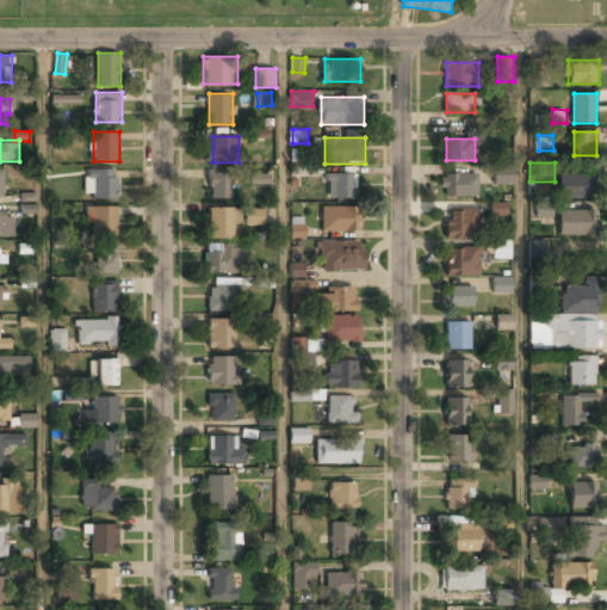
[(118,168),(88,168),(88,197),(118,197),(118,168)]
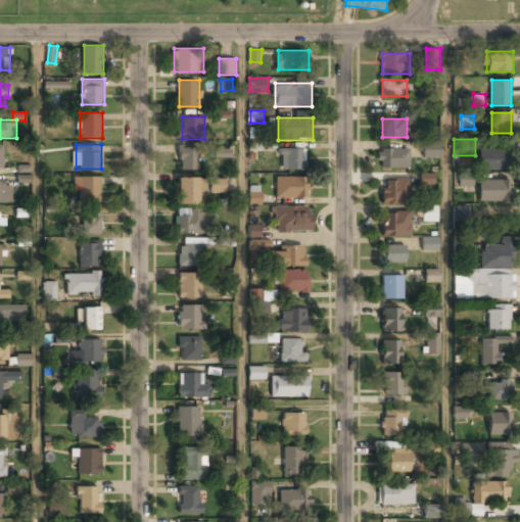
[(426,155),(440,155),(440,144),(426,144),(426,155)]
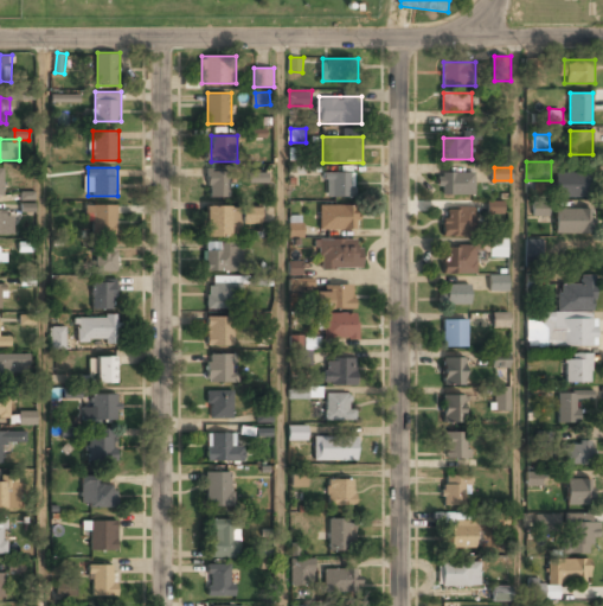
[(209,198),(231,198),(231,170),(209,170),(209,198)]
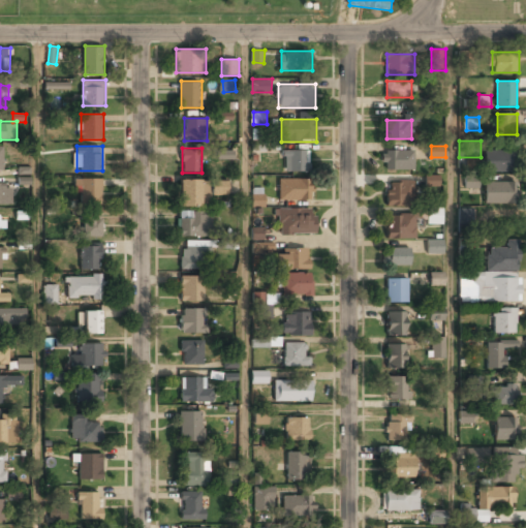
[(284,171),(309,171),(309,149),(284,149),(284,171)]
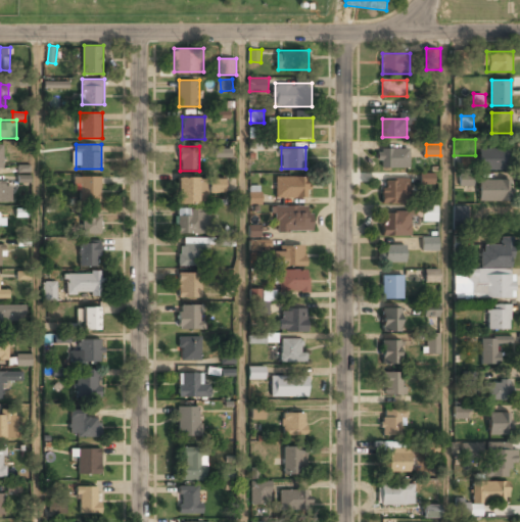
[(231,148),(217,148),(217,157),(231,157),(231,148)]
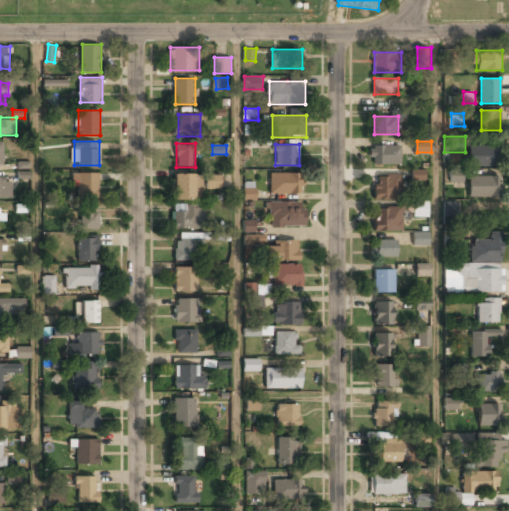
[(471,145),(471,165),(498,165),(498,145),(471,145)]
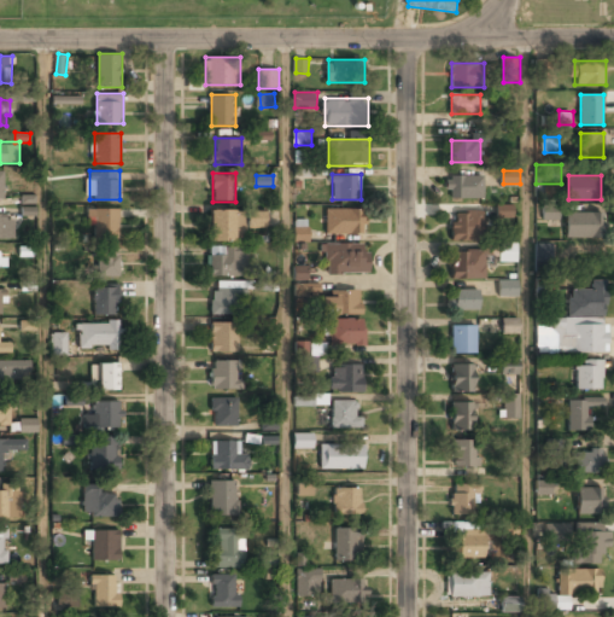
[(485,198),(485,176),(448,176),(448,198),(485,198)]
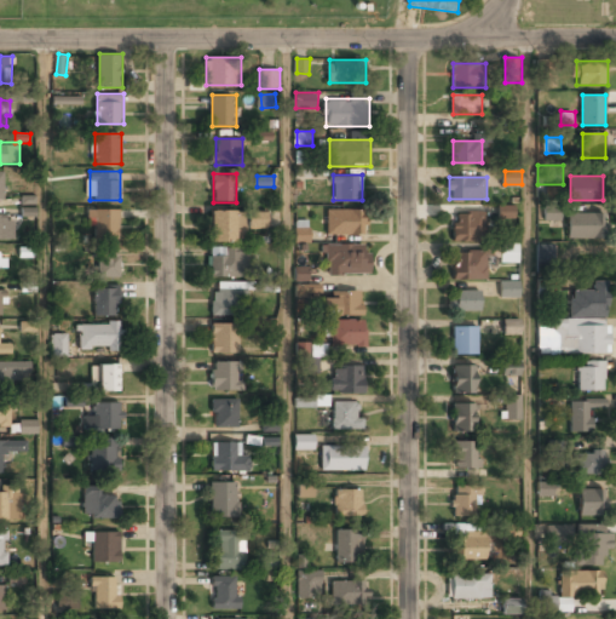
[(38,195),(24,195),(26,215),(39,213),(38,195)]
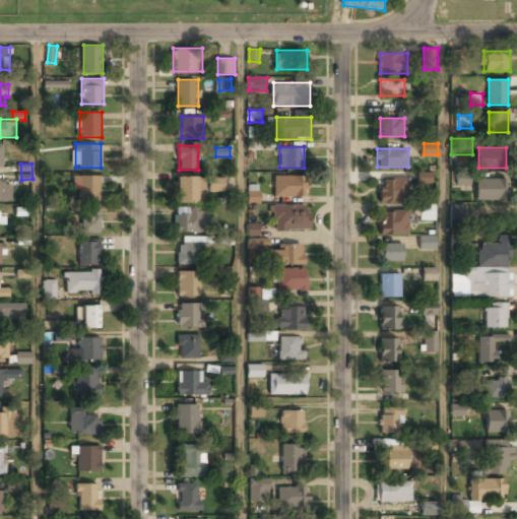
[(419,183),(434,183),(434,172),(419,171),(419,183)]
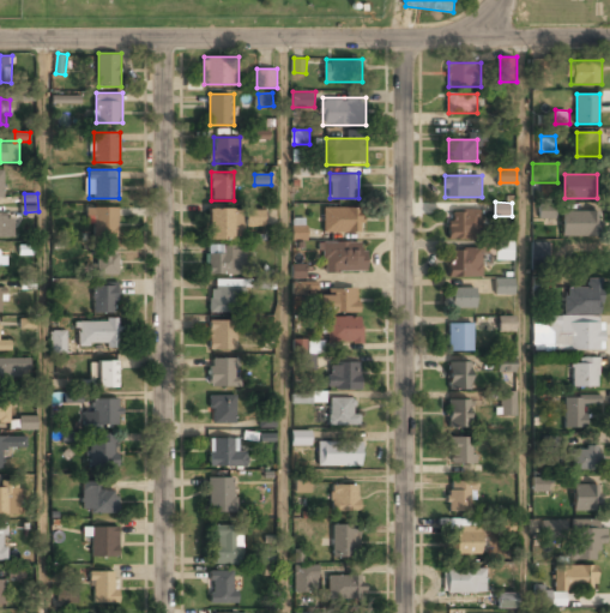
[(559,218),(559,203),(542,203),(542,217),(559,218)]
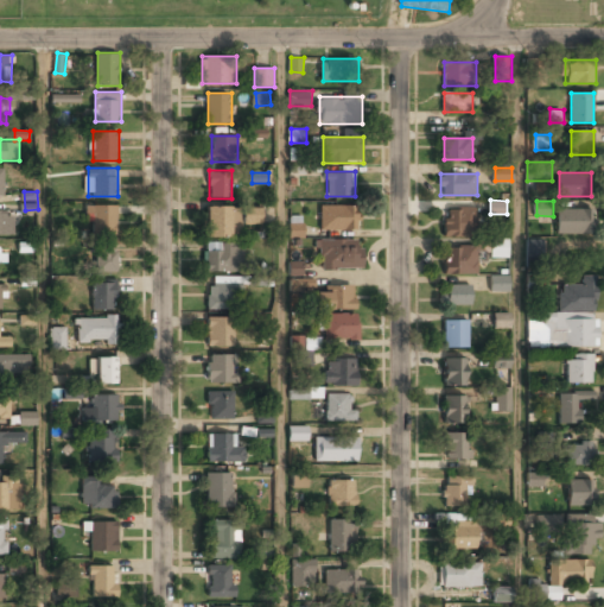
[(118,204),(91,204),(91,233),(118,233),(118,204)]
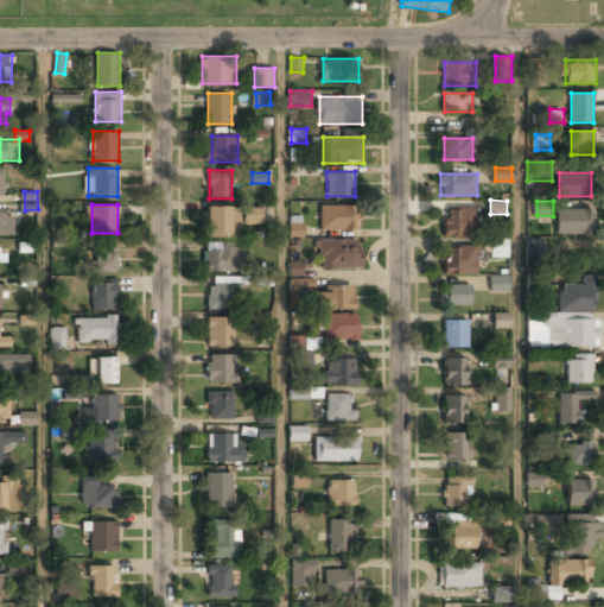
[(323,204),(323,229),(358,229),(358,204),(323,204)]
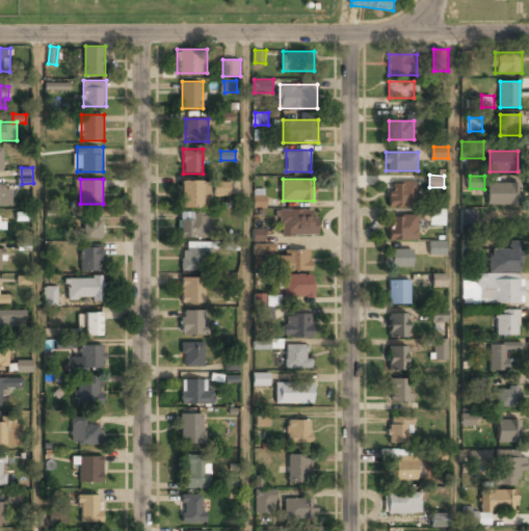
[(182,181),(182,207),(210,207),(210,181),(182,181)]
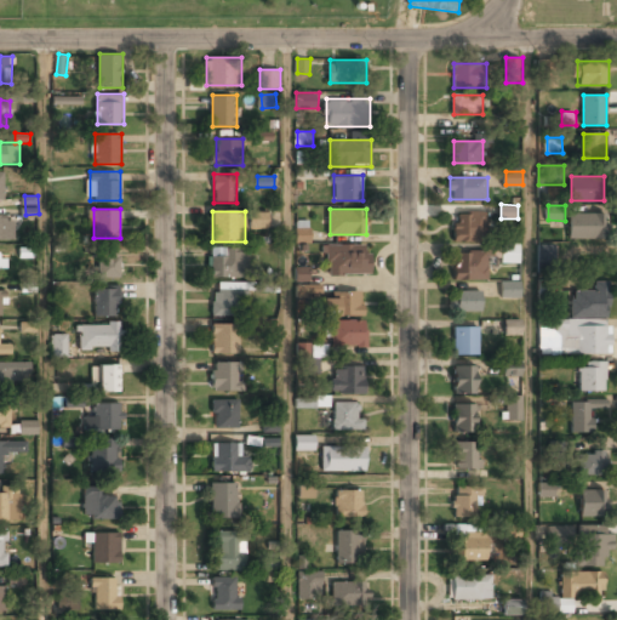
[(268,211),(251,211),(251,228),(268,228),(268,211)]
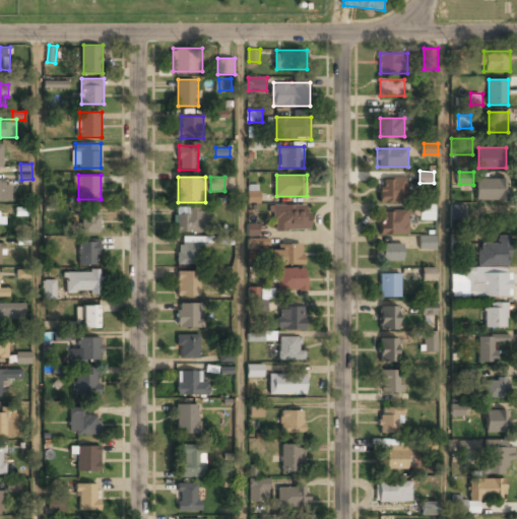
[(407,178),(382,178),(382,202),(407,202),(407,178)]
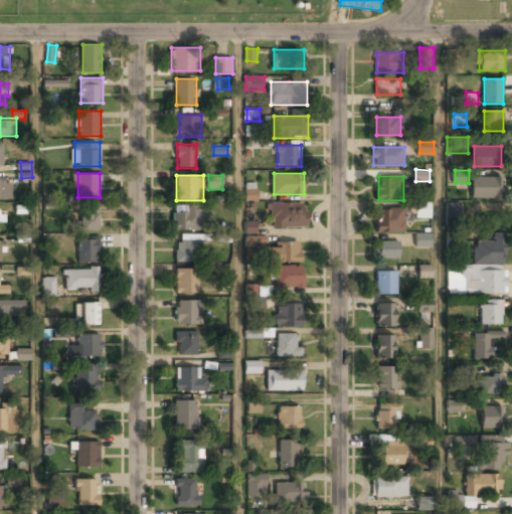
[(473,197),(502,197),(502,176),(473,176),(473,197)]
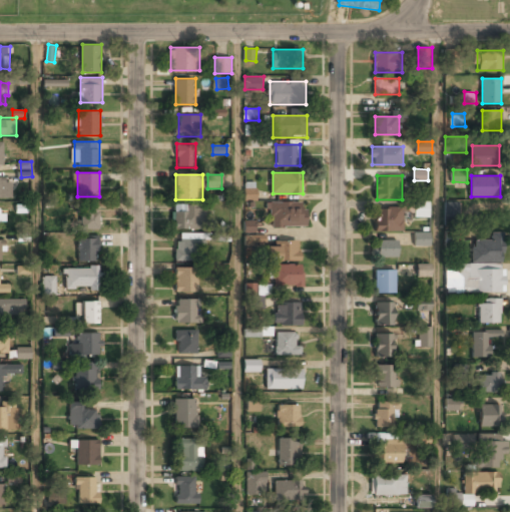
[(0,177),(0,198),(12,198),(12,177),(0,177)]
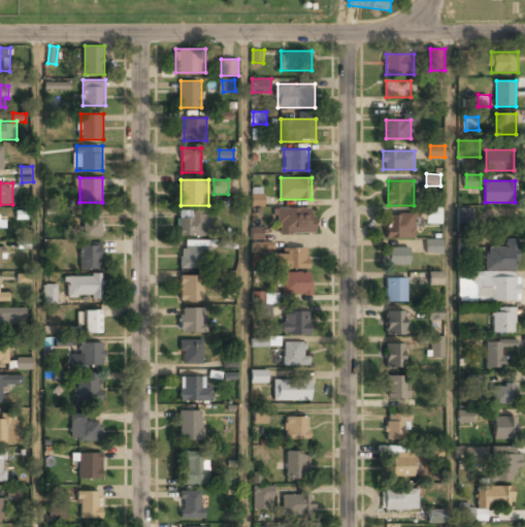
[(265,187),(254,187),(254,203),(265,204),(265,187)]
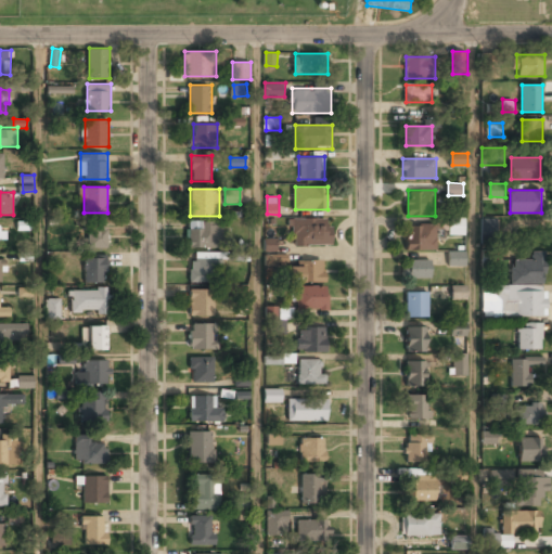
[(332,218),(293,218),(293,245),(332,245),(332,218)]
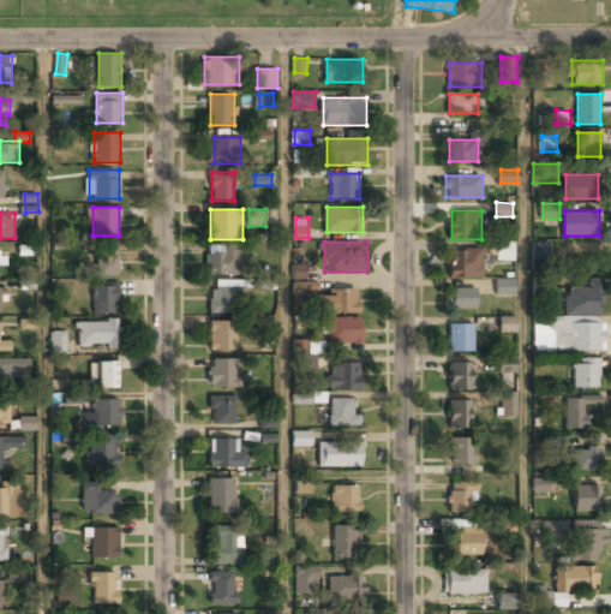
[(498,260),(515,260),(515,243),(498,243),(498,260)]
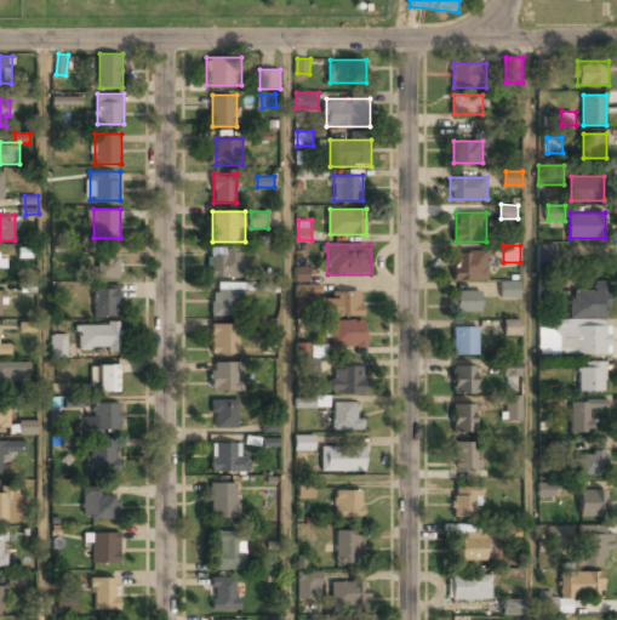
[(541,260),(554,261),(555,245),(541,245),(541,260)]
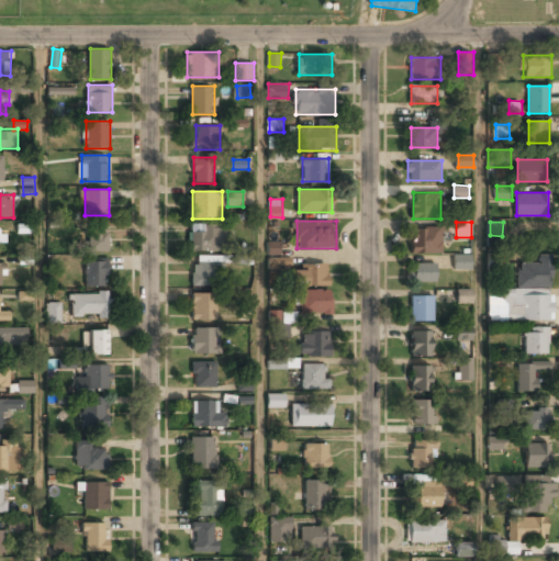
[(216,240),(223,240),(223,224),(192,224),(192,250),(216,250),(216,240)]
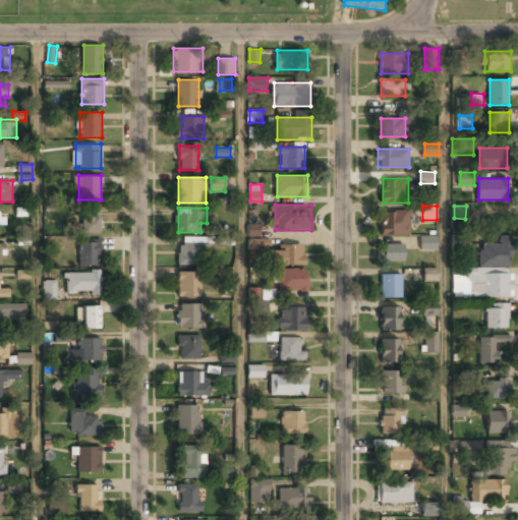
[(383,235),(410,235),(410,210),(383,210),(383,235)]
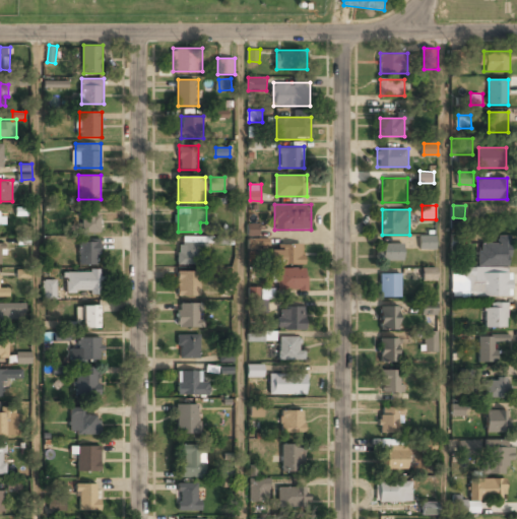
[(0,232),(1,233),(1,223),(7,223),(8,212),(0,211),(0,232)]
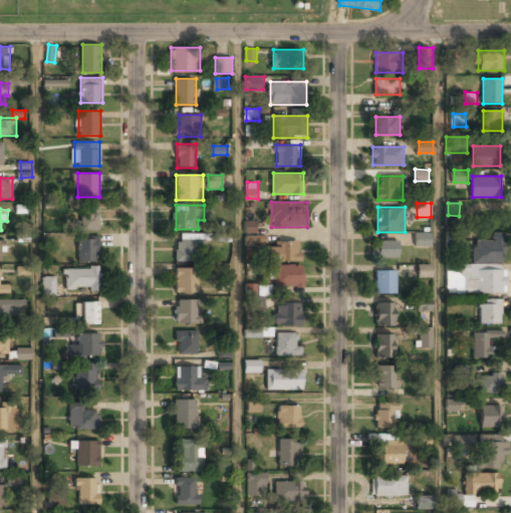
[(99,209),(82,209),(82,229),(99,229),(99,209)]
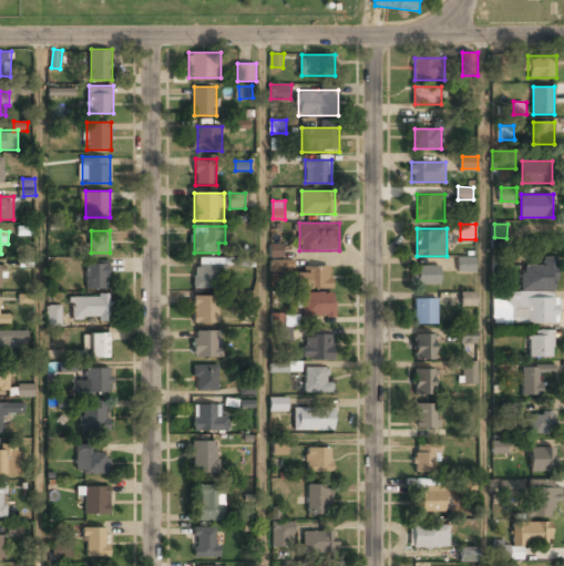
[(273,257),(285,256),(285,242),(272,242),(273,257)]
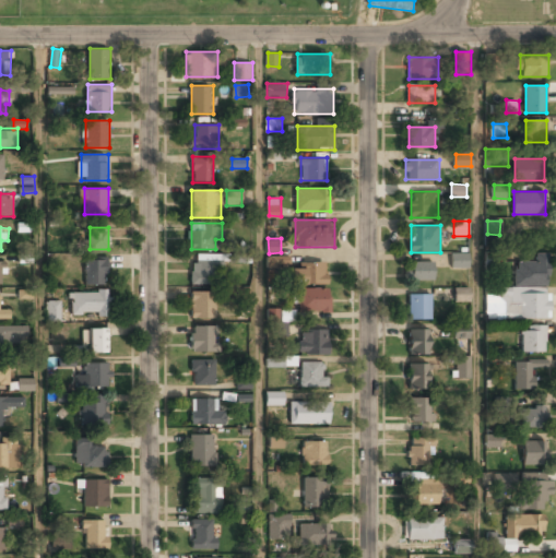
[(549,253),(539,253),(539,262),(517,262),(517,285),(549,285),(549,253)]
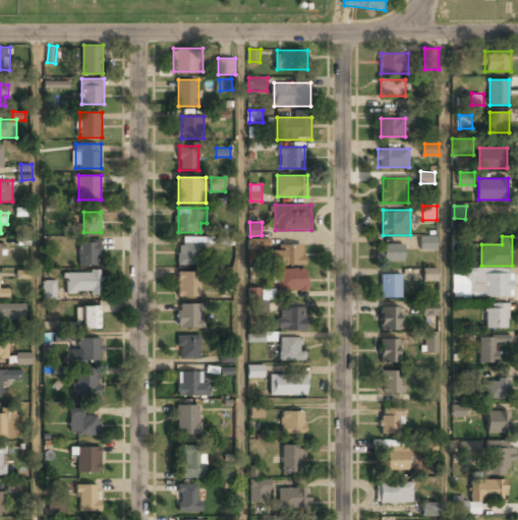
[(272,238),(252,238),(252,248),(273,247),(272,238)]
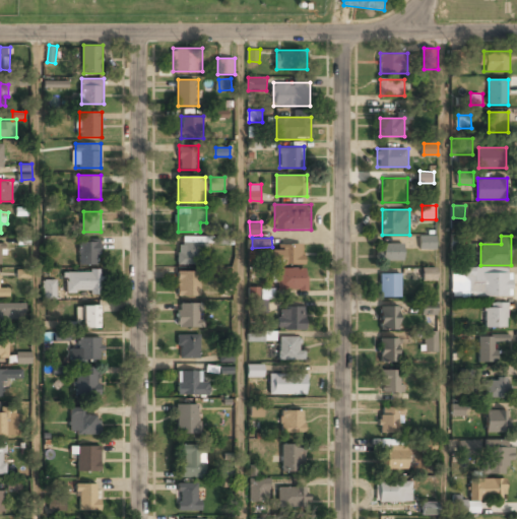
[(423,248),(436,248),(436,238),(423,238),(423,248)]
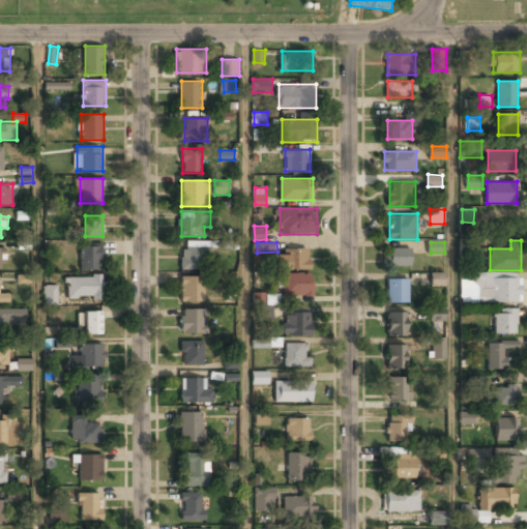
[(103,269),(103,243),(82,243),(82,269),(103,269)]
